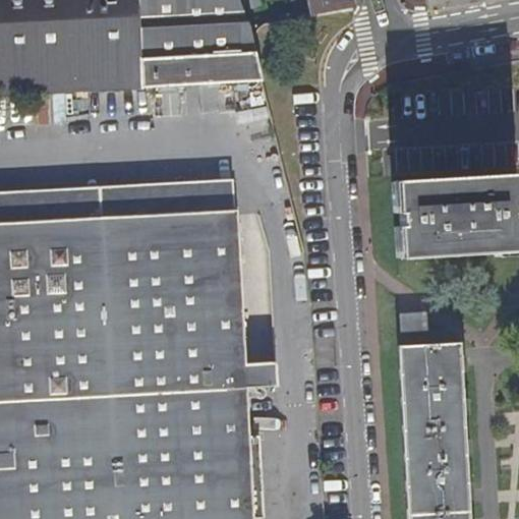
[(0,0),(0,93),(264,78),(250,24),(243,0),(0,0)]
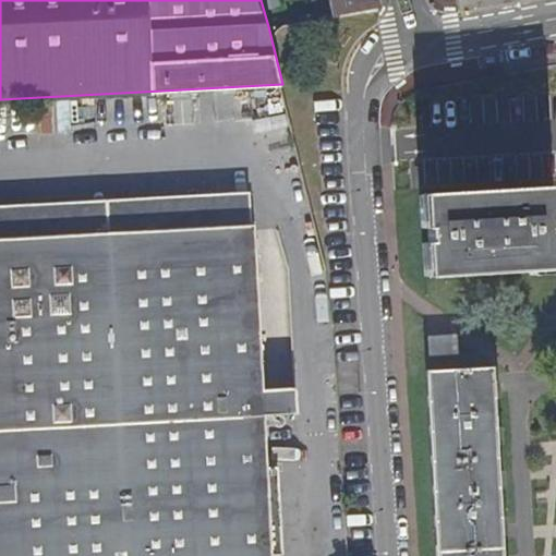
[(331,0),(335,13),(381,4),(379,0),(331,0)]
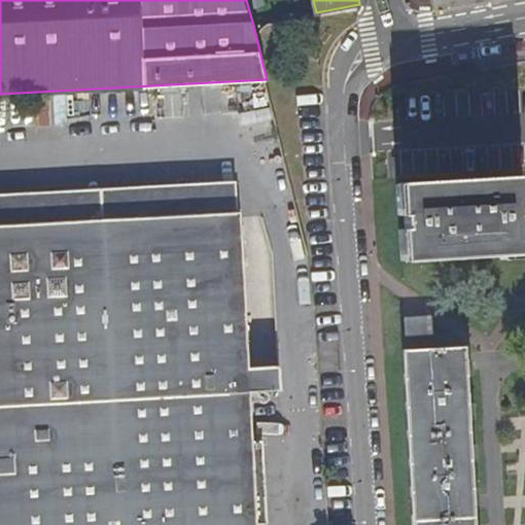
[(523,174),(400,182),(406,259),(524,253),(524,207),(523,186),(523,174)]
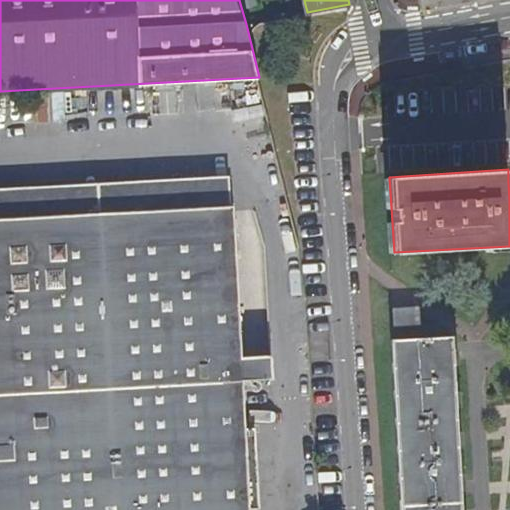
[(235,206),(0,218),(0,509),(250,509),(250,485),(260,484),(257,433),(246,433),(244,385),(275,383),(274,360),(242,360),(235,206)]
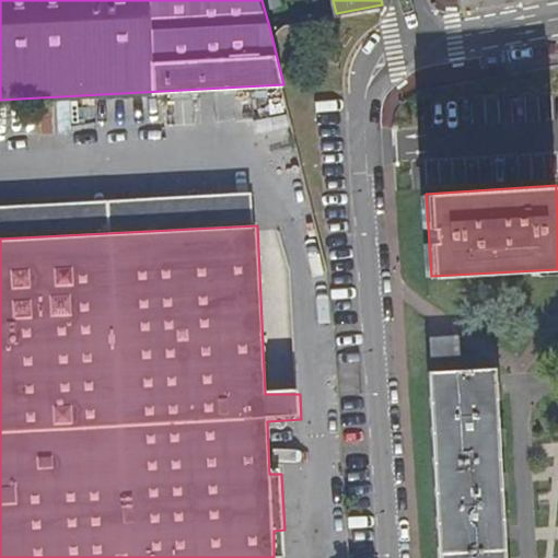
[(462,347),(461,333),(432,335),(433,356),(463,353),(462,347)]
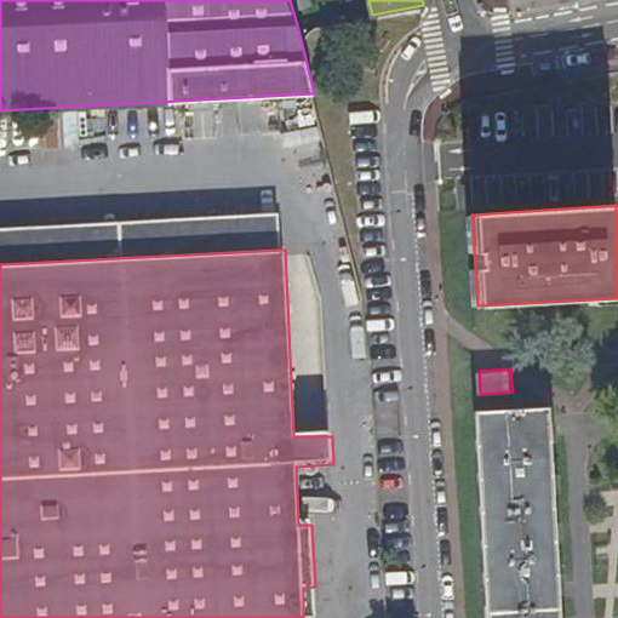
[(551,433),(550,406),(475,410),(486,617),(561,617),(561,612),(561,601),(560,582),(551,433)]
